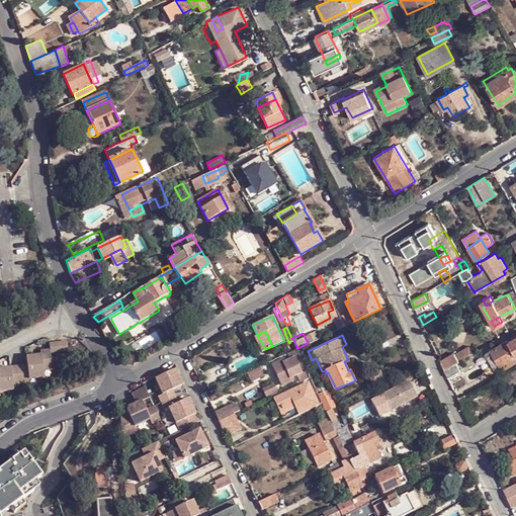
[(515,335),(507,340),(515,354),(515,335)]
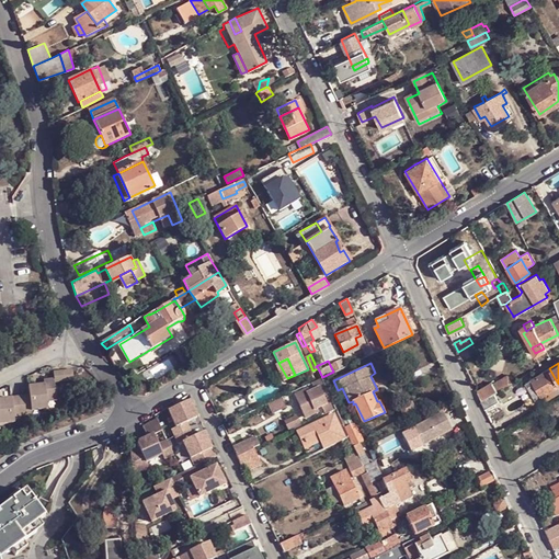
[(72,377),(71,366),(53,368),(54,375),(43,377),(44,381),(40,381),(41,385),(36,386),(35,383),(27,384),(29,392),(11,395),(4,396),(4,399),(0,400),(0,421),(13,420),(13,414),(32,412),(31,408),(47,406),(46,399),(56,397),(54,379),(72,377)]
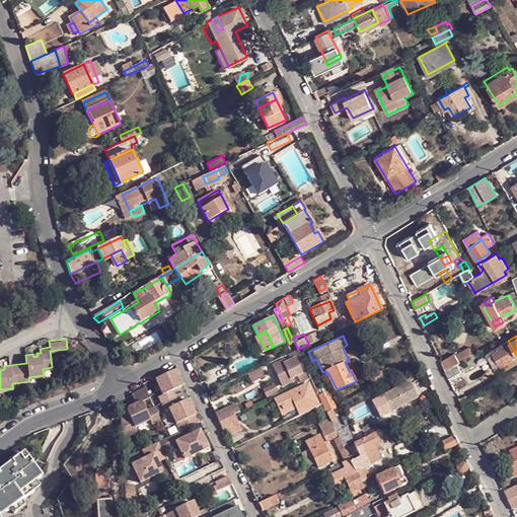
[(508,341),(492,350),(501,365),(516,355),(508,341)]
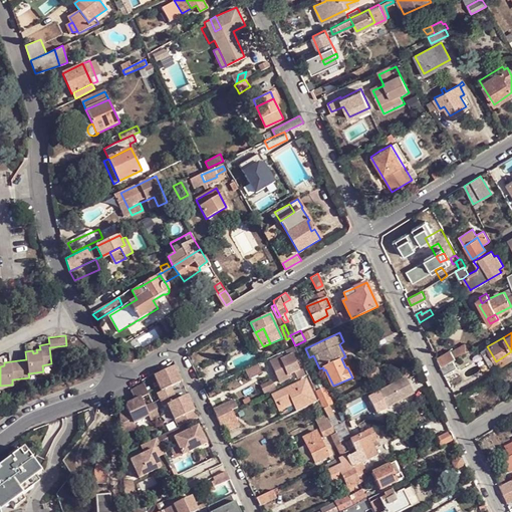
[(451,351),(455,358),(467,350),(463,344),(451,351)]
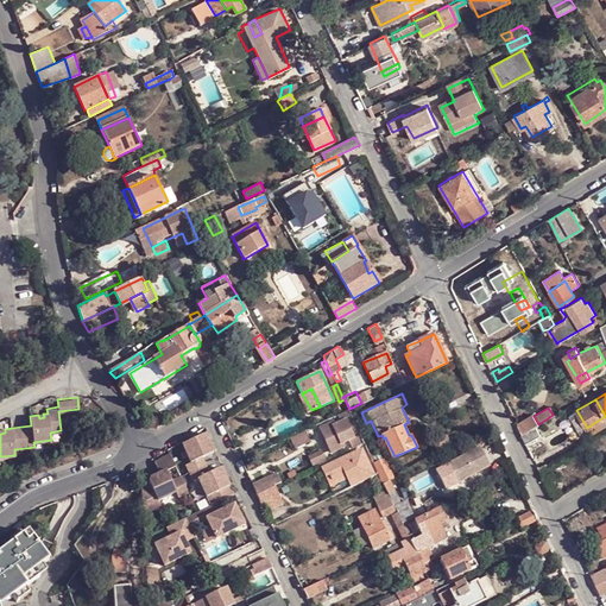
[(580,431),(587,428),(576,410),(570,414),(580,431)]
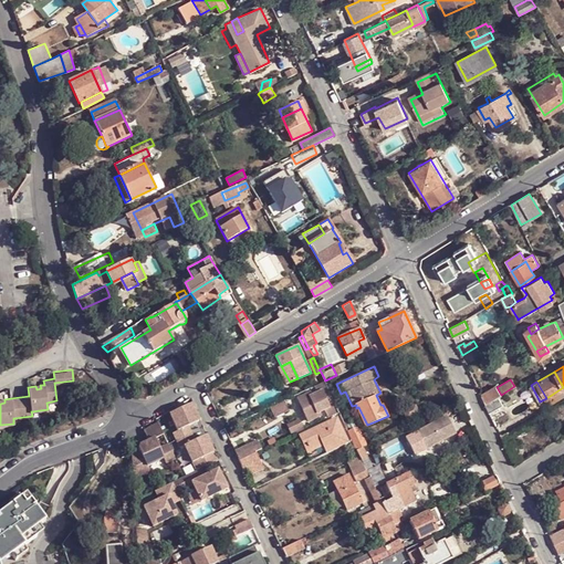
[(501,395),(497,387),(482,397),(486,405),(501,395)]
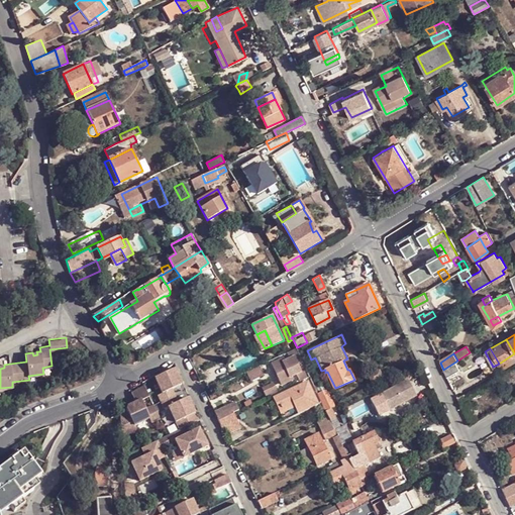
[(283,383),(292,378),(291,376),(301,370),(294,356),(284,361),(282,358),(274,363),(283,383)]
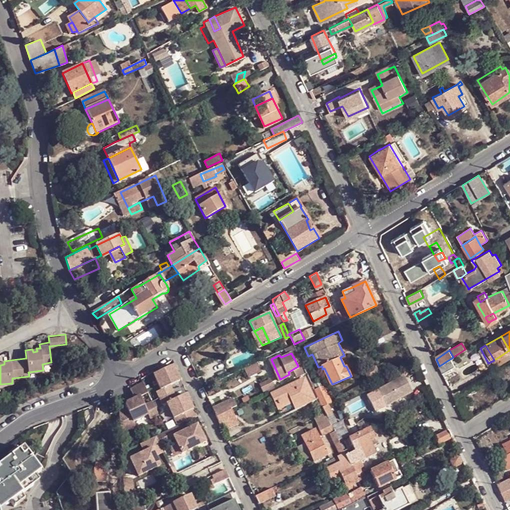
[(439,366),(444,376),(458,368),(453,357),(439,366)]
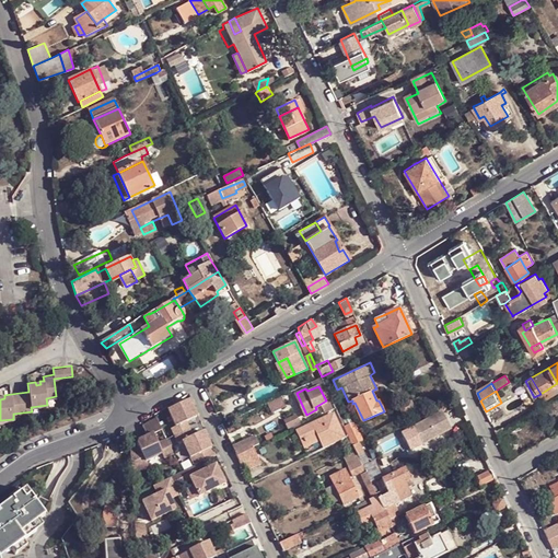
[(202,460),(216,454),(204,429),(193,434),(189,428),(186,420),(197,415),(188,398),(167,408),(176,425),(172,427),(175,434),(178,442),(183,439),(195,464),(202,460)]
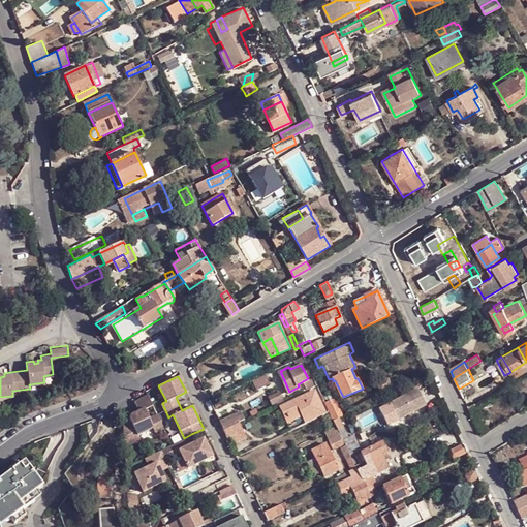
[(313,376),(308,378),(312,389),(317,385),(314,377),(313,376)]
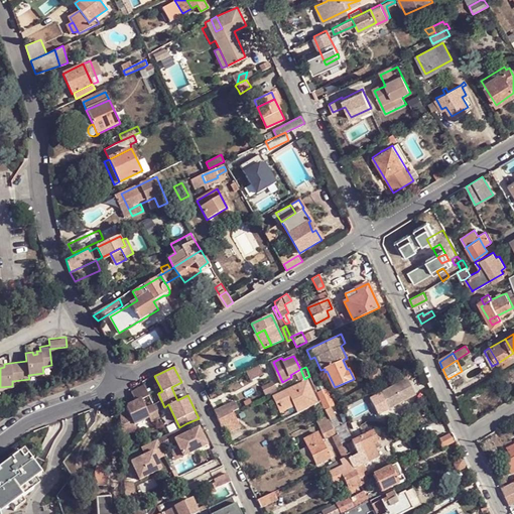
[(249,369),(239,374),(241,377),(244,375),(245,376),(251,373),(249,369)]
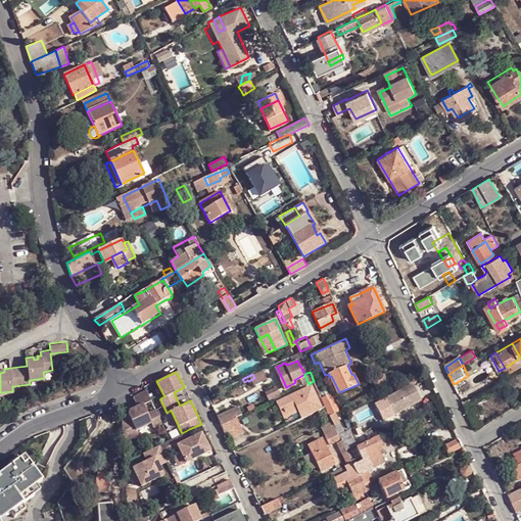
[(383,374),(372,380),(376,387),(387,381),(383,374)]
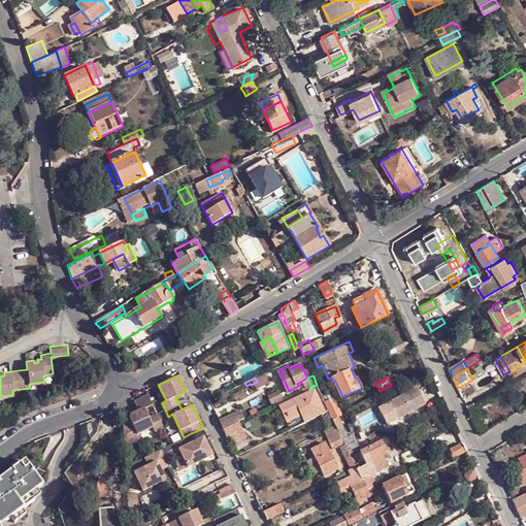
[(283,385),(273,390),(276,399),(287,395),(283,385)]
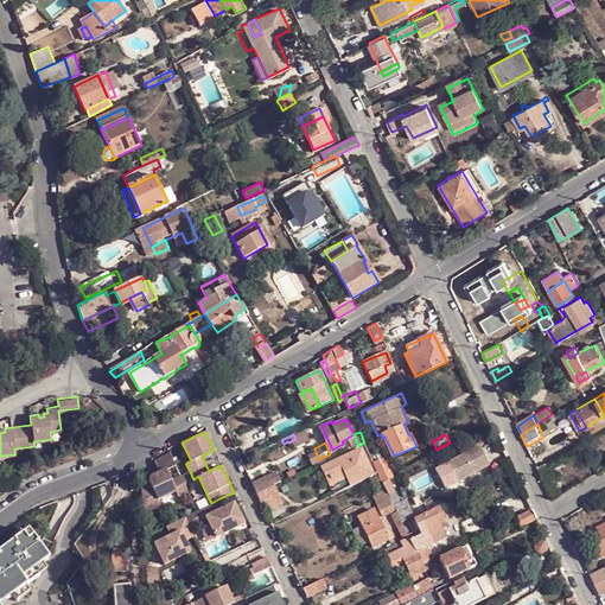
[(488,459),(479,444),(447,459),(456,475),(488,459)]
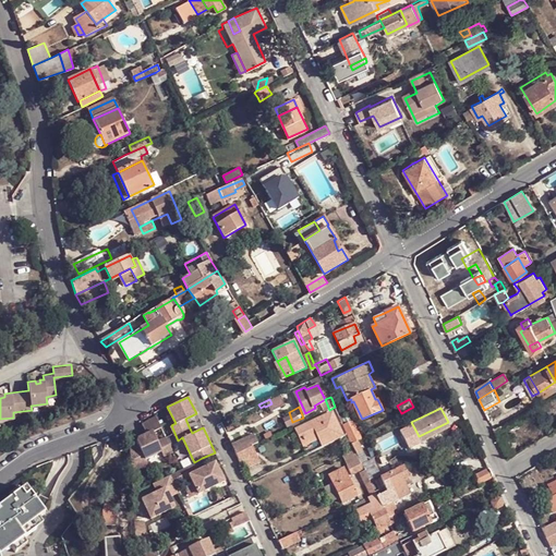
[(283,413),(279,417),(285,425),(289,422),(283,413)]
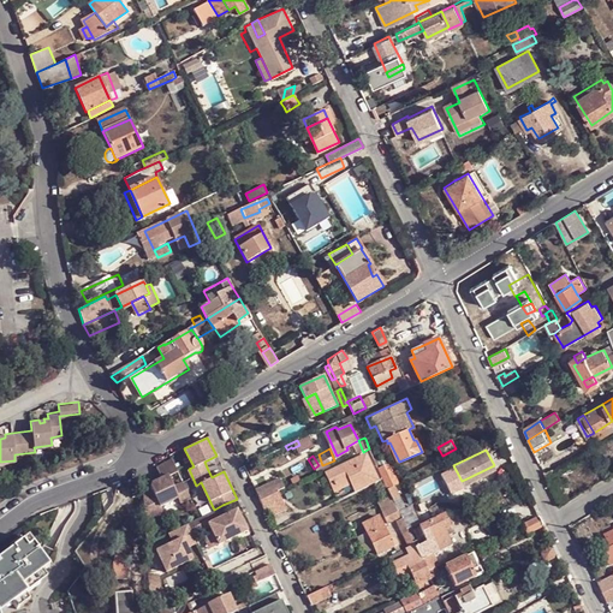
[(365,456),(326,475),(332,489),(355,478),(357,484),(359,489),(369,486),(378,481),(365,456)]
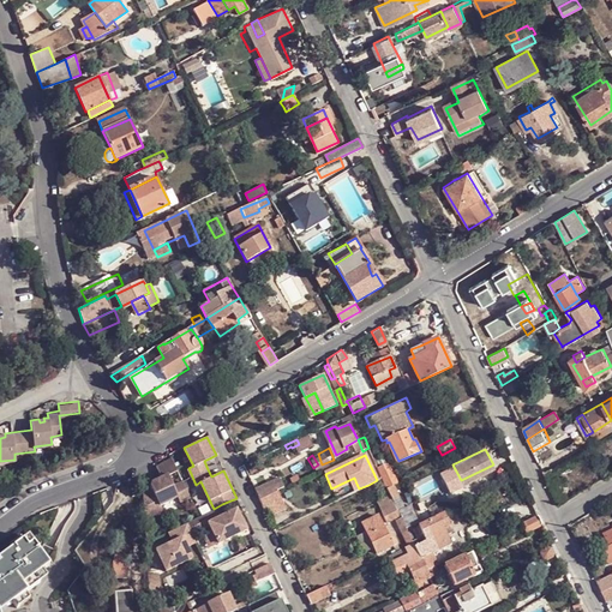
[(399,483),(389,462),(387,463),(383,456),(375,460),(378,467),(383,478),(388,487),(399,483)]
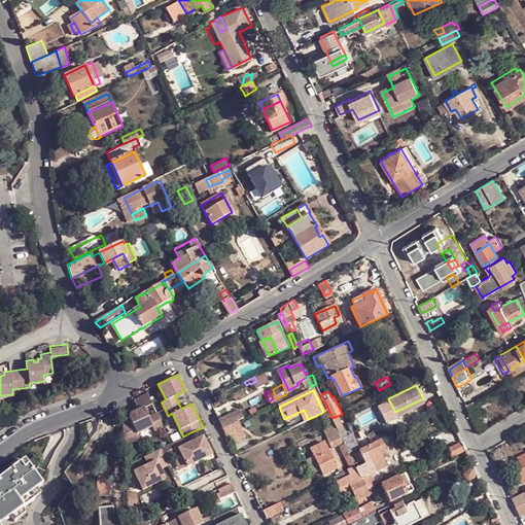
[(151,403),(146,392),(133,398),(138,409),(129,412),(128,415),(121,418),(124,445),(139,438),(137,432),(152,425),(154,430),(163,426),(156,413),(148,416),(144,407),(151,403)]
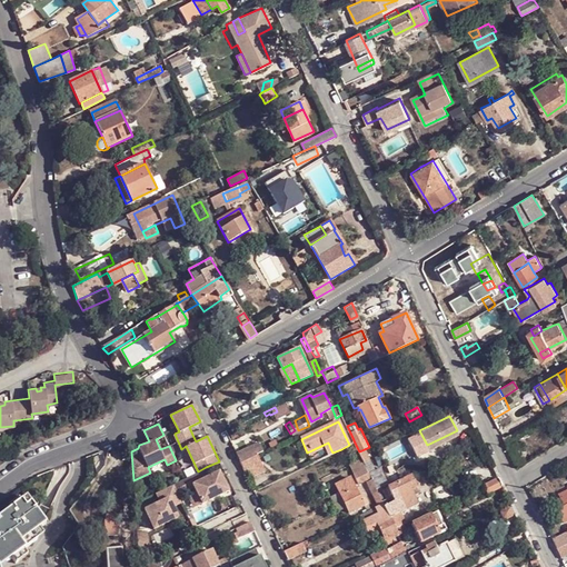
[(427,445),(419,430),(411,435),(419,449),(427,445)]
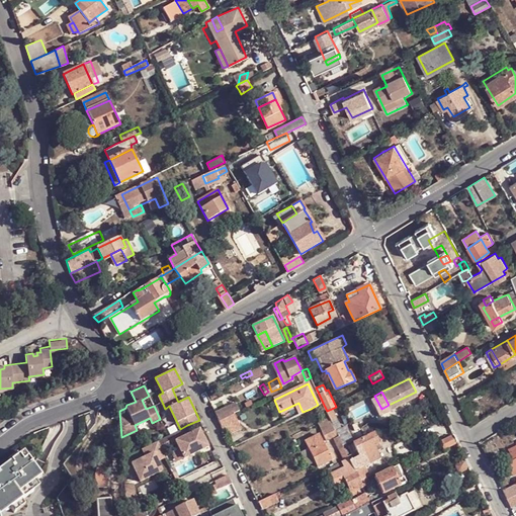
[(458,399),(461,405),(467,401),(468,401),(465,394),(458,399)]
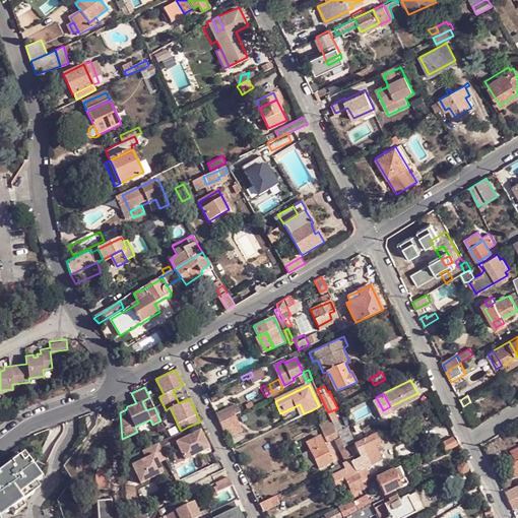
[(479,423),(469,402),(463,406),(472,427),(479,423)]
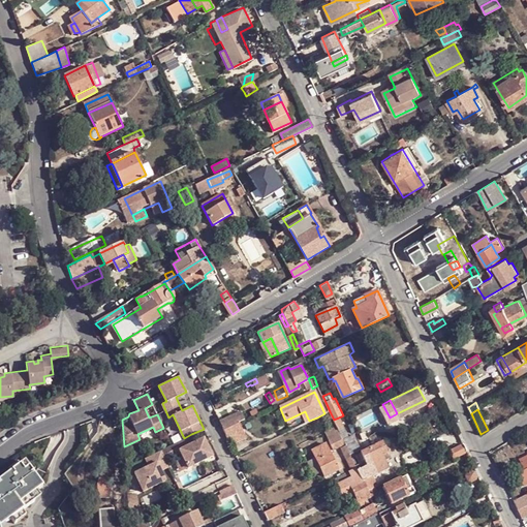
[(305,411),(285,421),(287,425),(307,416),(305,411)]
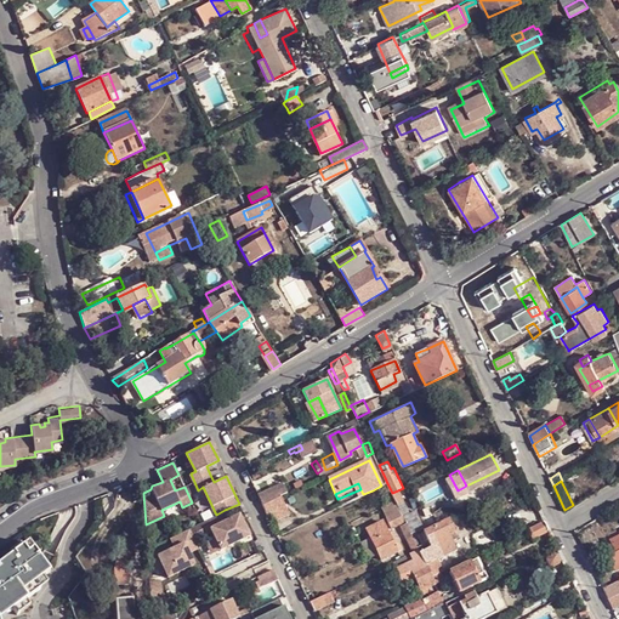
[(381,486),(373,490),(379,501),(393,495),(392,493),(387,483),(381,486)]
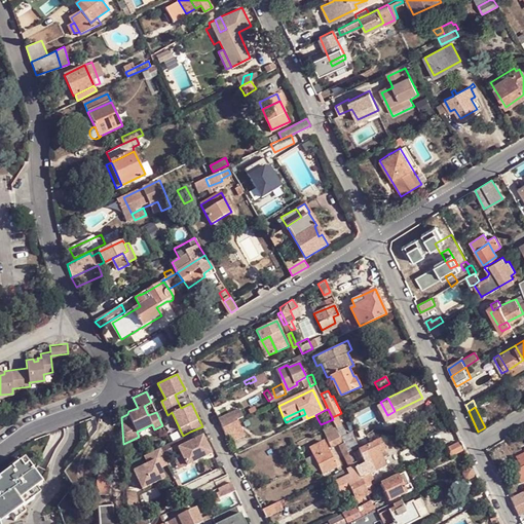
[(233,410),(218,417),(223,427),(237,420),(233,410)]
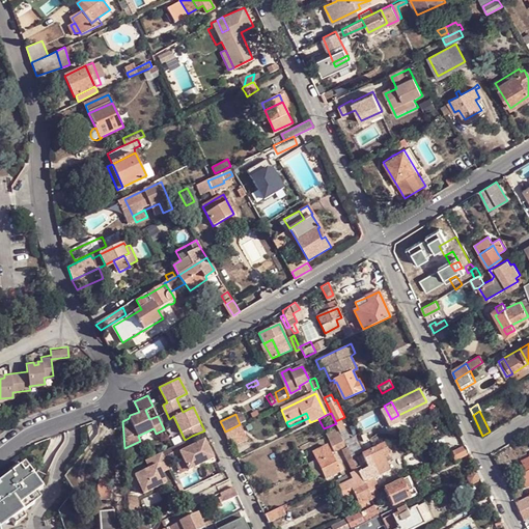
[(346,445),(347,447),(357,441),(358,443),(361,442),(357,434),(352,436),(344,421),(349,419),(346,416),(344,417),(335,421),(336,423),(337,425),(340,432),(341,436),(346,445)]
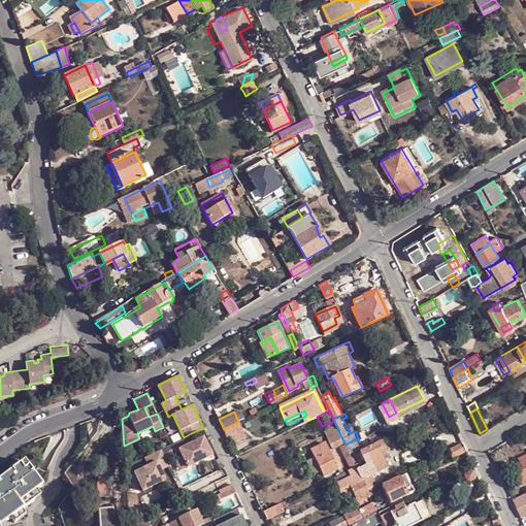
[(233,440),(244,435),(238,422),(224,429),(227,436),(230,435),(233,440)]
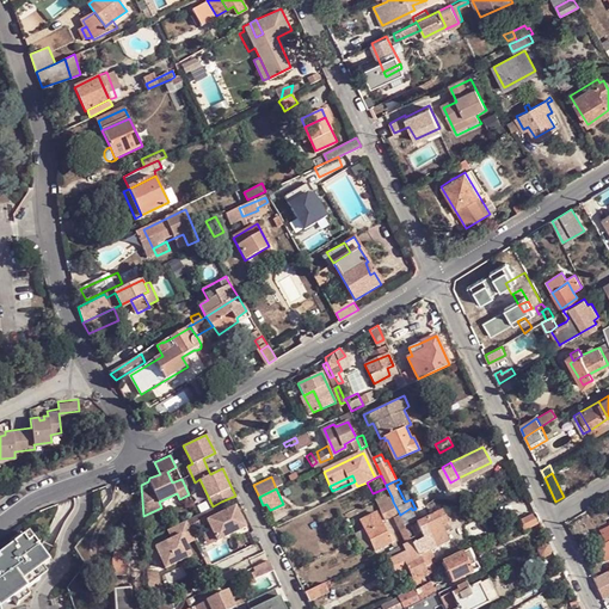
[(393,502),(388,490),(369,498),(376,510),(380,508),(393,502)]
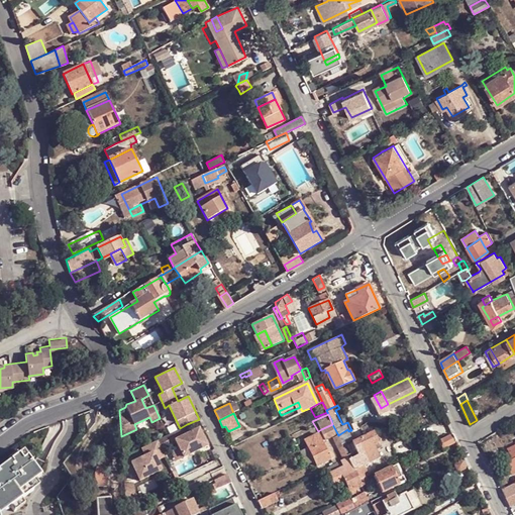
[(180,428),(163,437),(167,446),(176,441),(184,456),(207,444),(199,427),(191,431),(187,424),(180,428)]
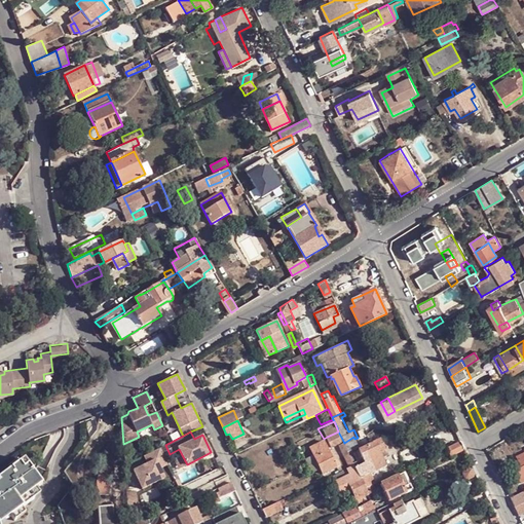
[(338,432),(327,437),(330,442),(331,446),(343,441),(338,432)]
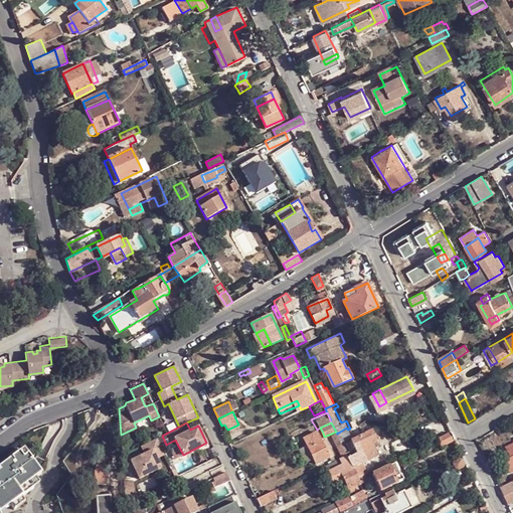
[(376,438),(372,429),(354,438),(350,429),(347,430),(346,428),(337,434),(342,444),(351,440),(352,442),(349,443),(353,453),(357,451),(357,452),(348,457),(358,477),(366,472),(361,462),(371,457),(377,454),(374,446),(371,441),(376,438)]
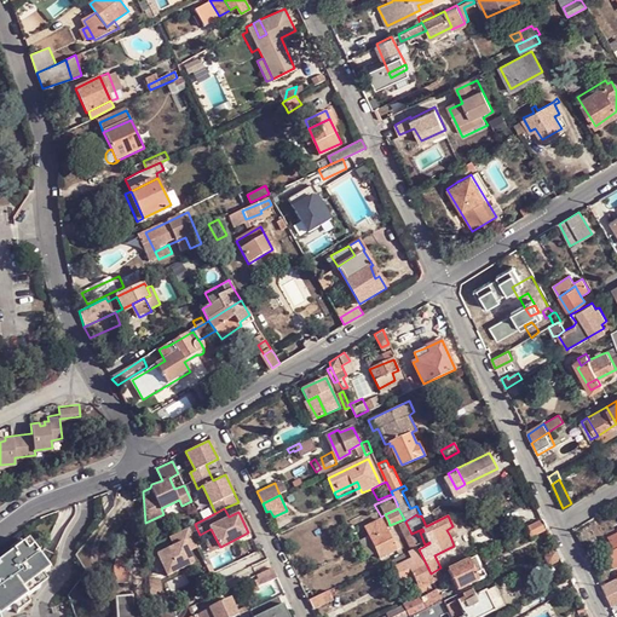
[(369,534),(372,537),(387,530),(382,519),(367,526),(369,534)]
